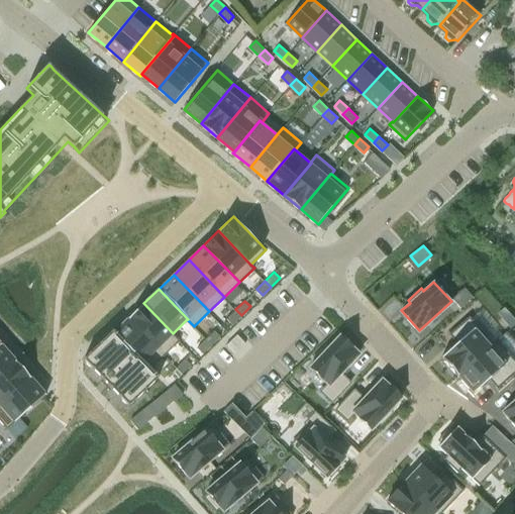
[(143,303),(129,317),(165,354),(180,339),(174,332),(173,333),(143,303)]
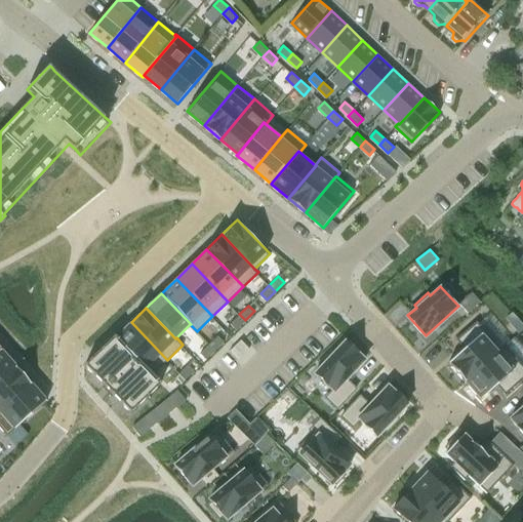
[(239,314),(231,322),(236,328),(245,320),(239,314)]
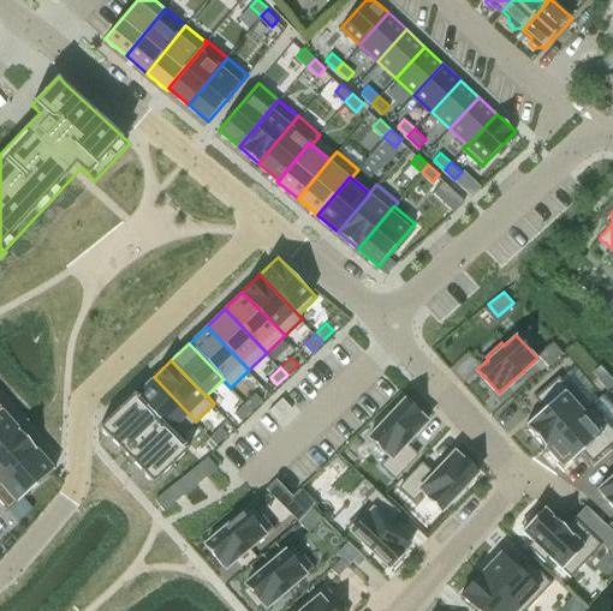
[(545,407),(525,424),(545,444),(588,407),(587,406),(559,375),(535,396),(545,407)]
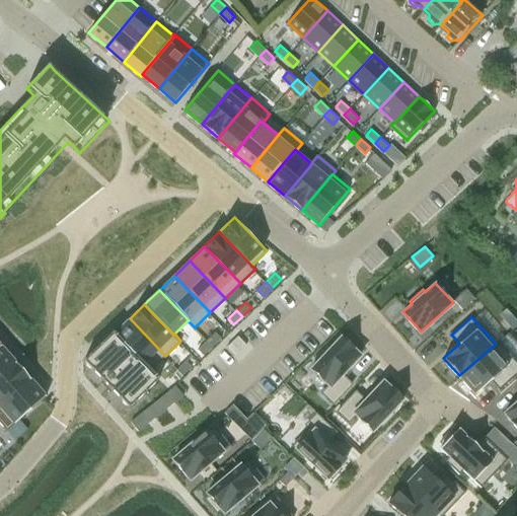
[(130,318),(115,333),(151,370),(165,356),(130,318)]
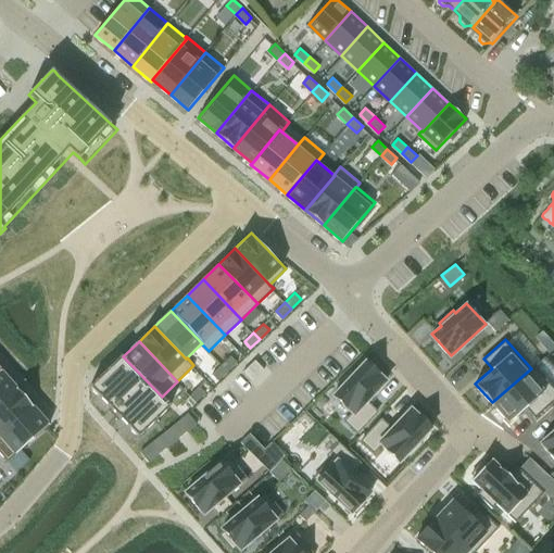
[(231,354),(222,363),(228,369),(237,361),(231,354)]
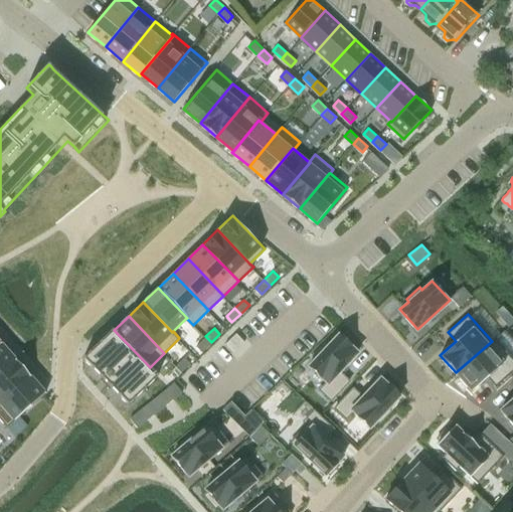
[(113,329),(83,357),(129,403),(158,375),(150,367),(114,330),(113,329)]
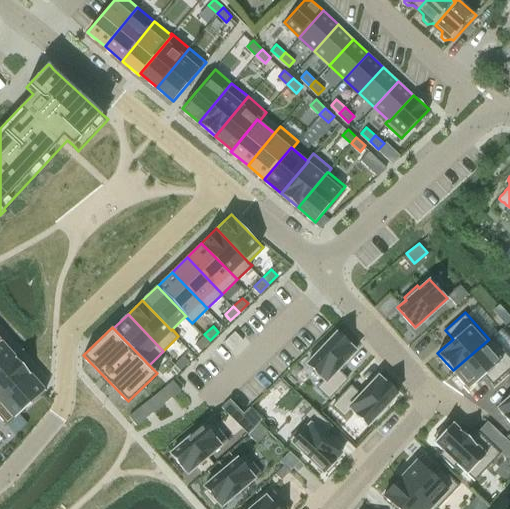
[(235,330),(224,341),(232,350),(243,339),(235,330)]
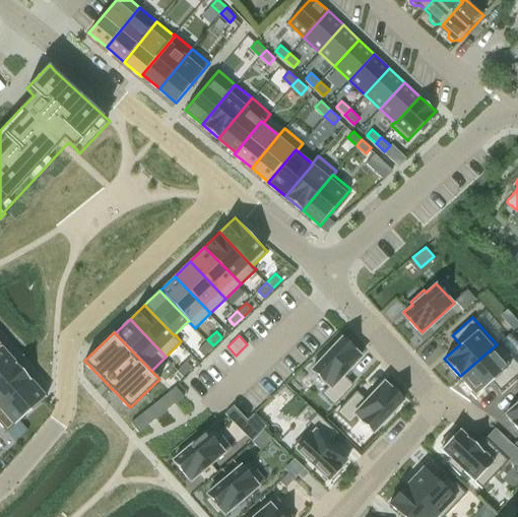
[(319,362),(312,369),(329,385),(323,392),(334,402),(353,383),(343,374),(362,356),(342,337),(331,348),(328,345),(316,359),(319,362)]
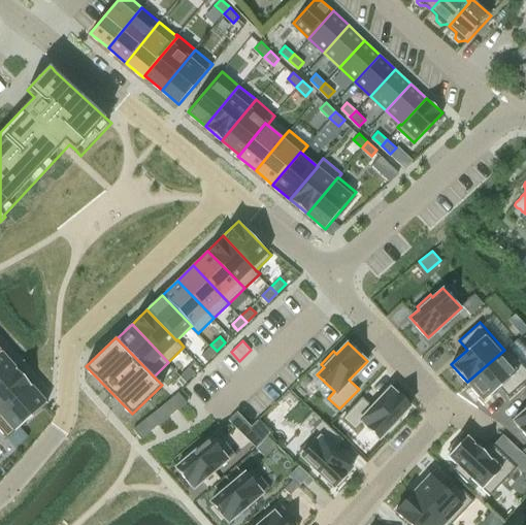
[(210,345),(201,354),(207,360),(217,351),(210,345)]
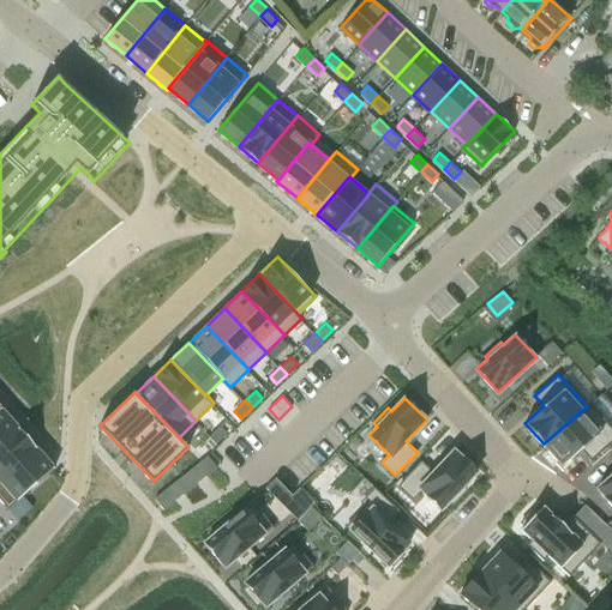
[(587,406),(544,444),(563,465),(582,448),(592,459),(611,441),(611,426),(591,402),(586,405),(587,406)]
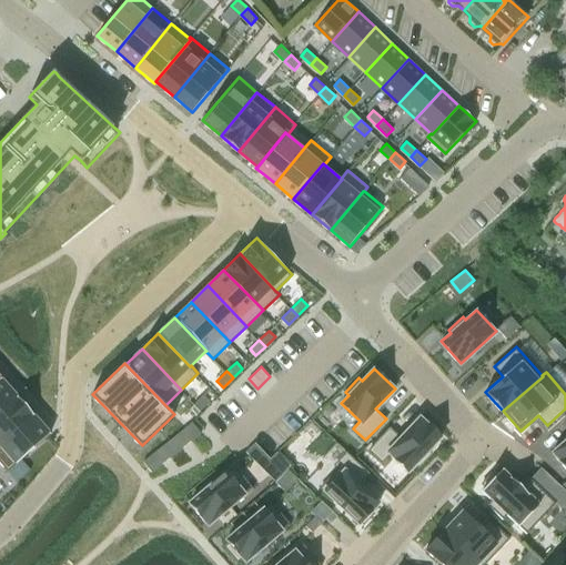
[(0,411),(18,396),(2,377),(0,379),(0,411)]
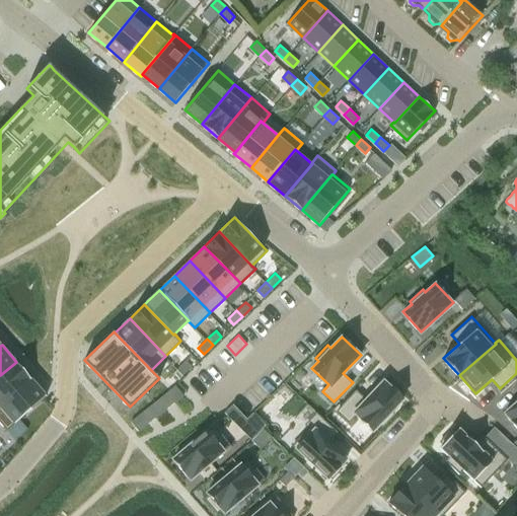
[(186,359),(177,368),(182,374),(192,365),(186,359)]
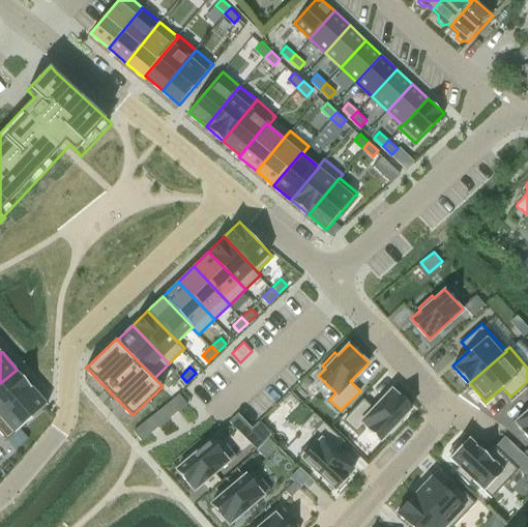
[(17,370),(0,383),(0,414),(32,386),(17,370)]
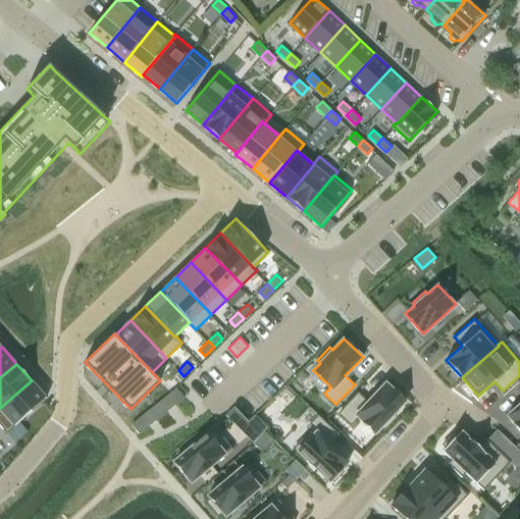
[(32,380),(0,408),(0,423),(7,431),(46,397),(32,380)]
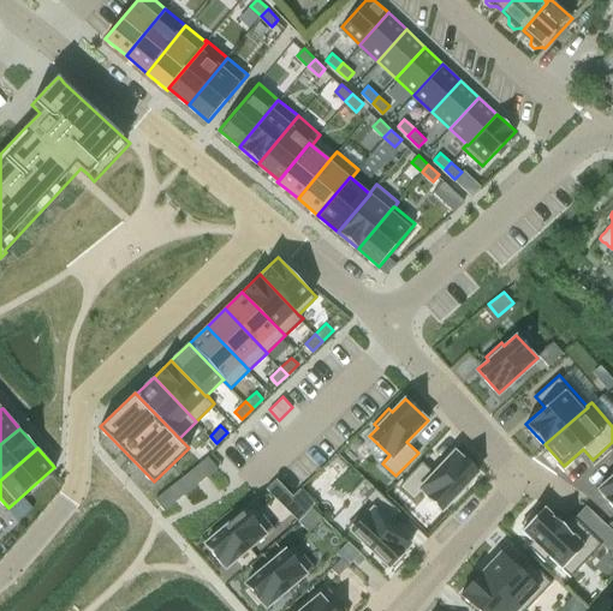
[(423,462),(400,485),(414,498),(422,490),(442,509),(451,501),(453,503),(468,489),(465,485),(478,472),(454,450),(434,472),(423,462)]
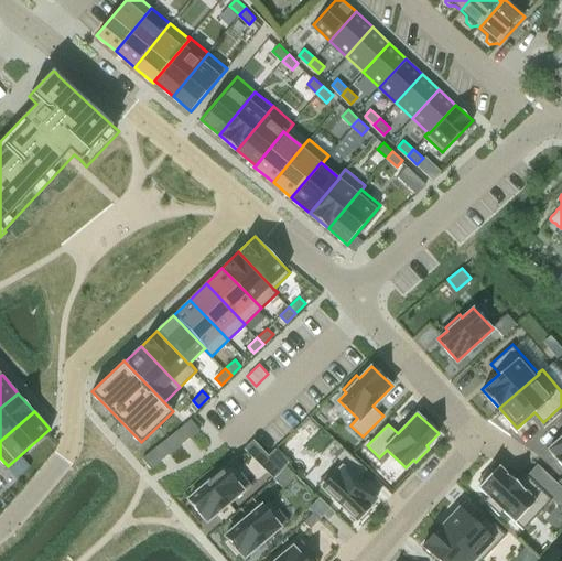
[(192,418),(143,457),(151,467),(200,429),(192,418)]
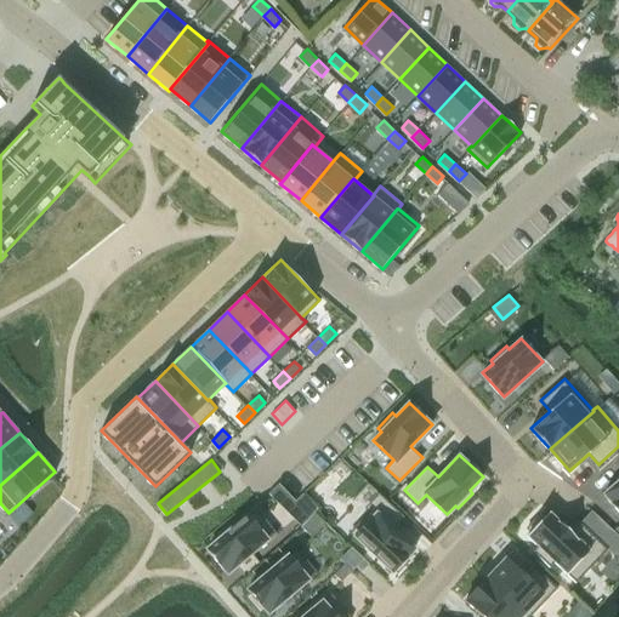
[(618,480),(605,493),(618,509),(618,460),(617,461),(618,462),(618,480)]
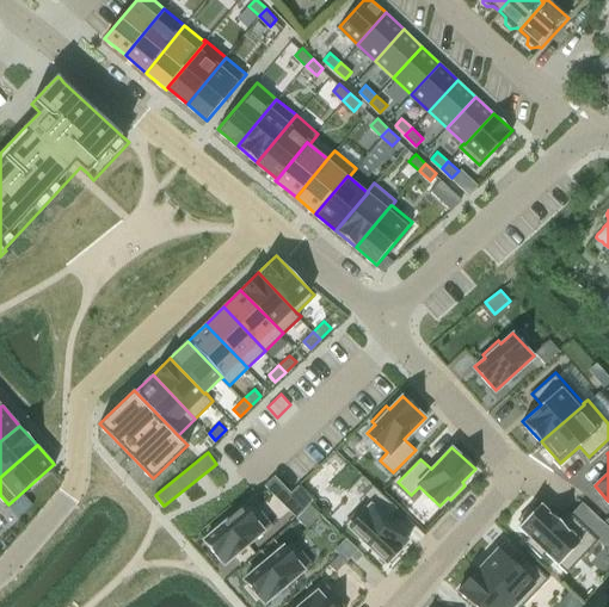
[(369,506),(349,526),(387,562),(389,559),(392,562),(403,550),(400,547),(408,539),(386,518),(397,507),(374,485),(361,499),(369,506)]
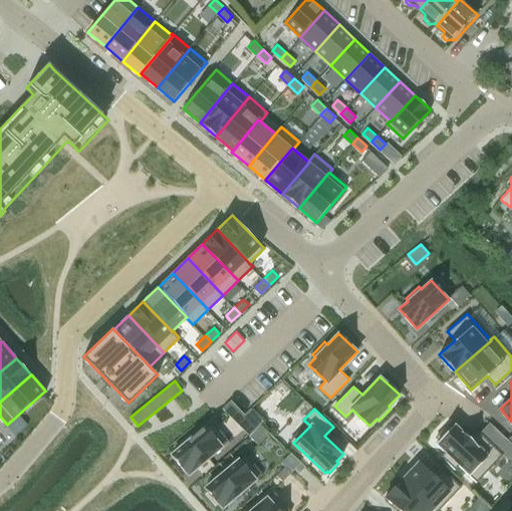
[(249,412),(241,421),(246,427),(255,418),(249,412)]
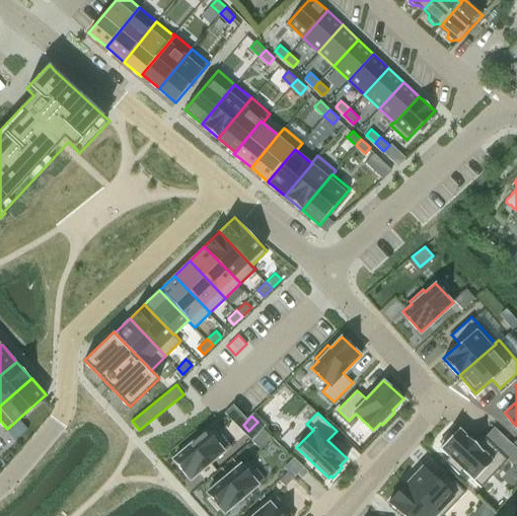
[(182,450),(173,458),(191,478),(231,444),(214,424),(196,439),(194,437),(180,448),(182,450)]
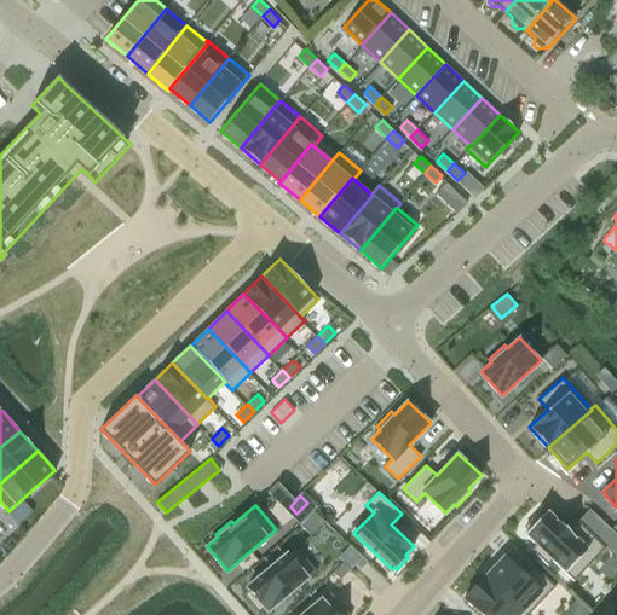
[(315,509),(301,523),(312,533),(326,520),(315,509)]
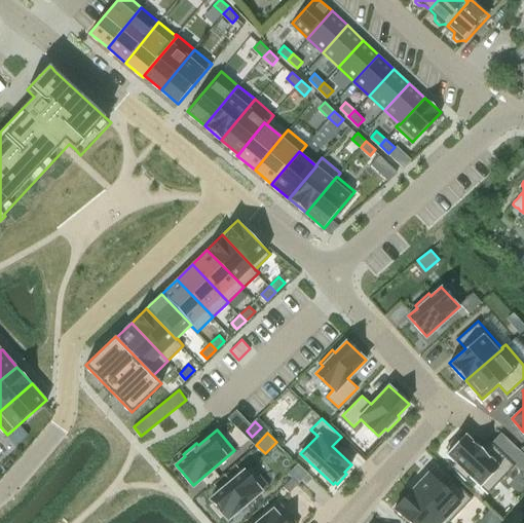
[(458,434),(446,447),(449,450),(446,453),(455,461),(451,465),(465,480),(470,475),(488,492),(515,464),(489,439),(480,448),(464,434),(461,437),(458,434)]
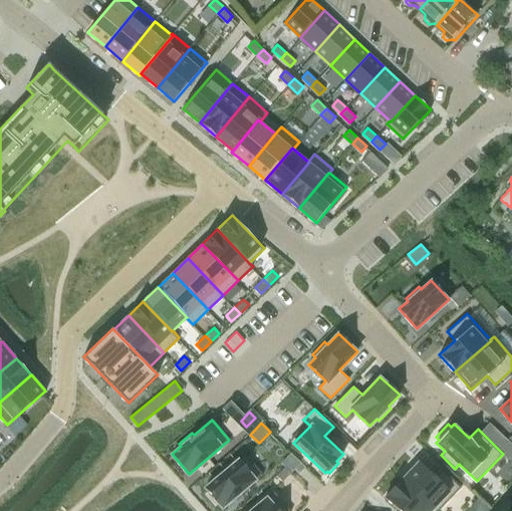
[(208,489),(204,492),(215,506),(219,503),(222,507),(263,473),(246,453),(206,487),(208,489)]
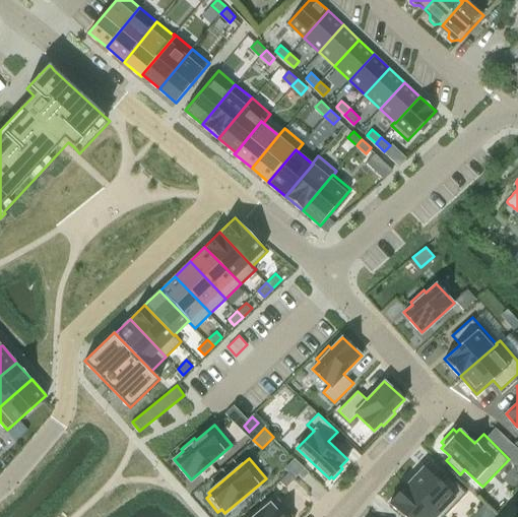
[(423,467),(406,485),(440,516),(442,516),(466,492),(447,473),(439,481),(423,467)]
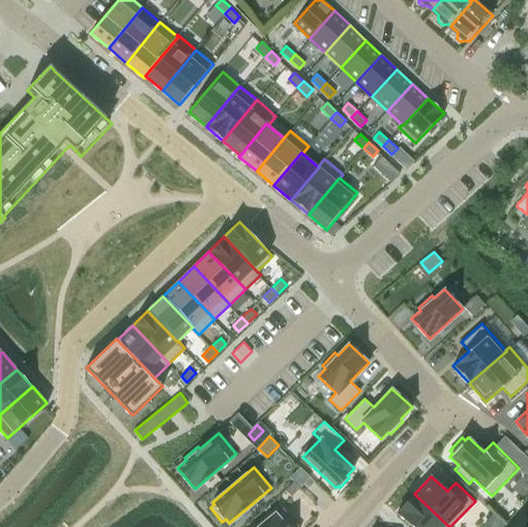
[(294,479),(286,489),(292,495),(300,486),(294,479)]
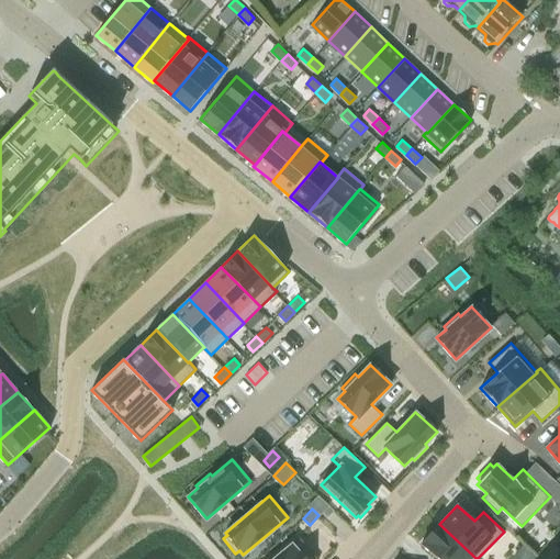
[(476,558),(439,524),(422,543),(438,558),(437,558),(476,558)]
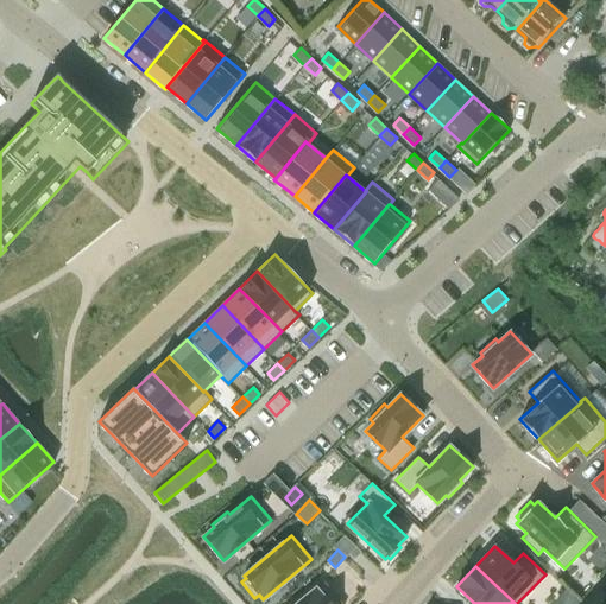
[(324,580),(295,603),(345,603),(324,580)]
